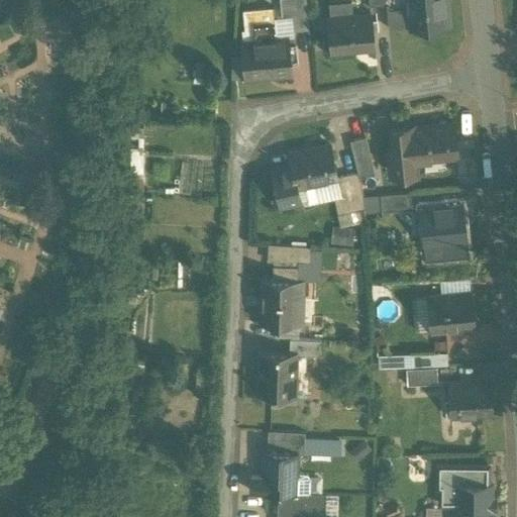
[(305,0),(279,0),(280,7),(290,6),(292,30),(308,29),(305,0)]
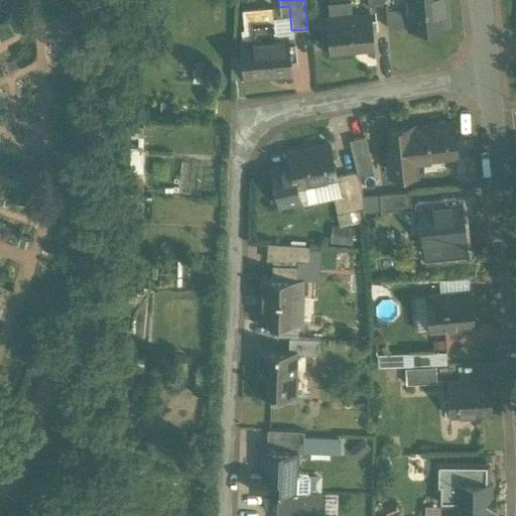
[(440,0),(406,0),(409,27),(447,23),(445,2),(441,2),(440,0)]
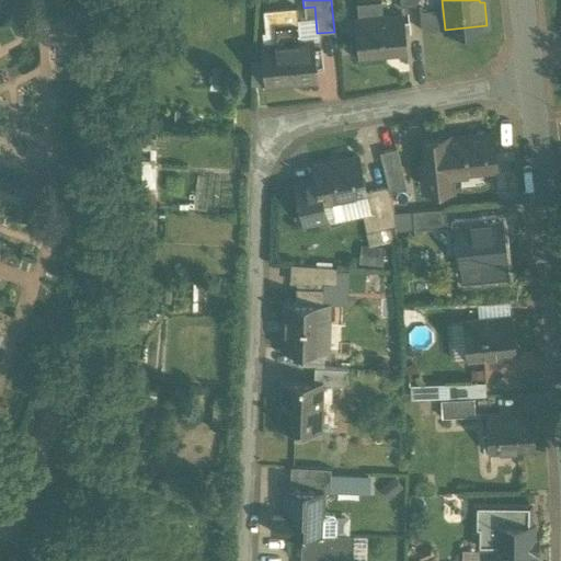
[(296,7),(262,10),(264,32),(261,32),(263,45),(261,45),(264,84),(295,83),(296,83),(317,81),(315,63),(321,61),(320,47),(313,48),(312,41),(299,42),(296,7)]
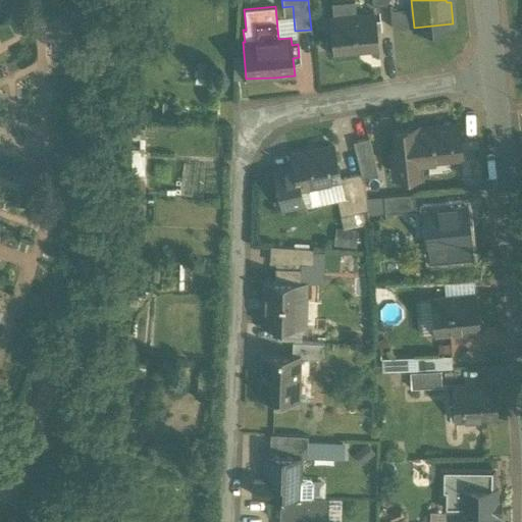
[(374,13),(330,18),(333,52),(377,48),(374,13)]
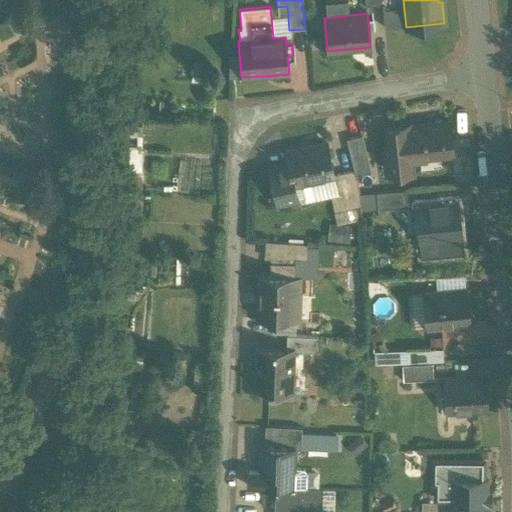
[(409,125),(384,127),(386,149),(383,149),(385,170),(401,168),(401,172),(420,170),(419,158),(451,155),(451,156),(452,156),(448,120),(447,120),(447,122),(410,126),(410,124),(409,124),(409,125)]
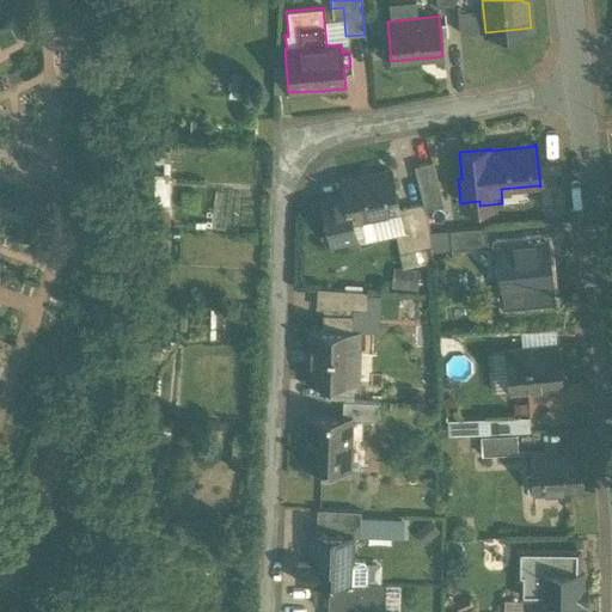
[(432,163),(414,166),(423,204),(441,200),(432,163)]
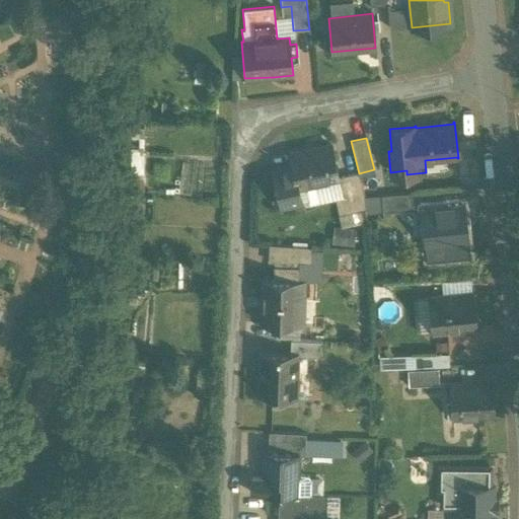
[(330,145),(289,154),(292,167),(272,171),(280,207),(303,202),(300,187),(338,178),(330,145)]
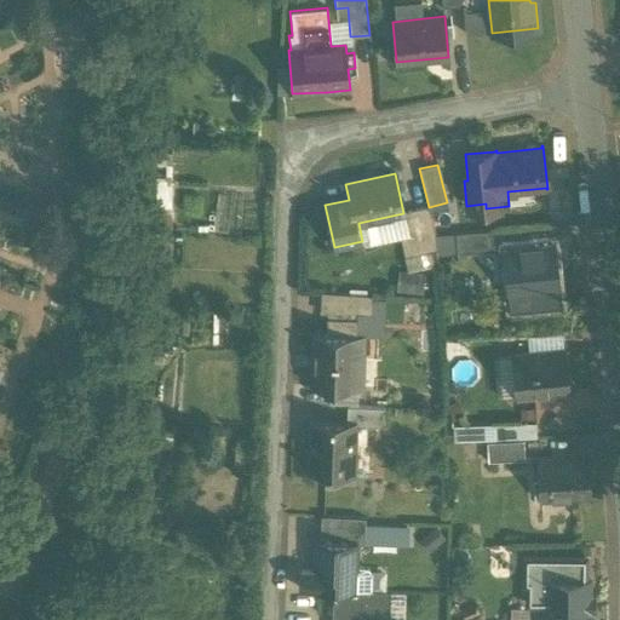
[(231,194),(217,194),(214,230),(230,231),(231,194)]
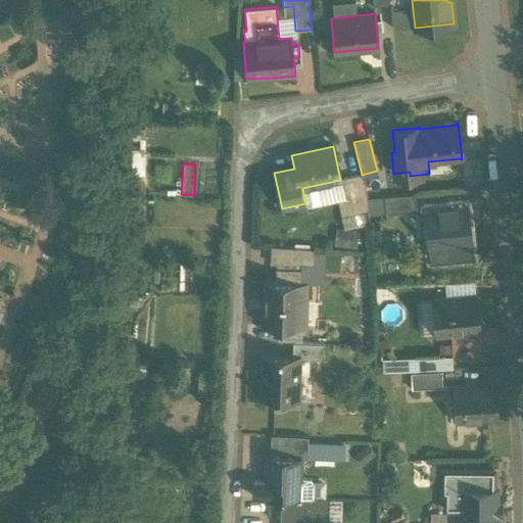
[(362,175),(347,178),(350,193),(343,194),(350,228),(369,224),(367,198),(362,175)]
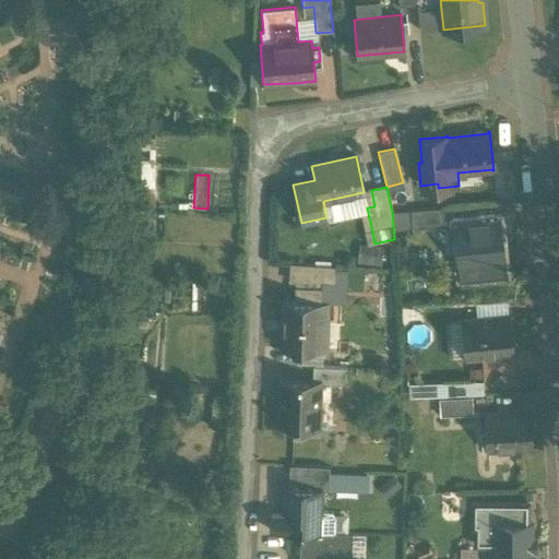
[(443,207),(411,210),(412,229),(444,227),(443,207)]
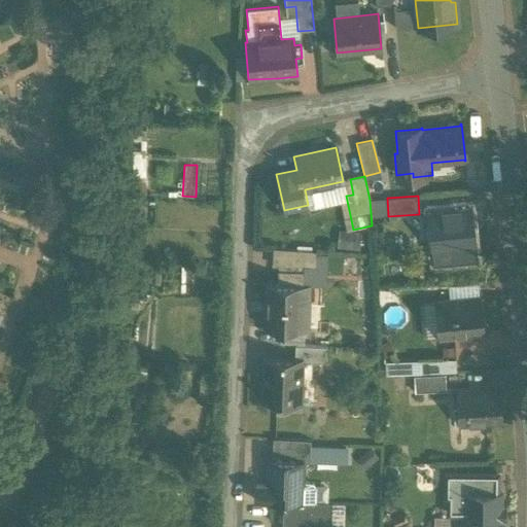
[(470,208),(427,213),(433,266),(476,260),(473,243),(475,243),(470,208)]
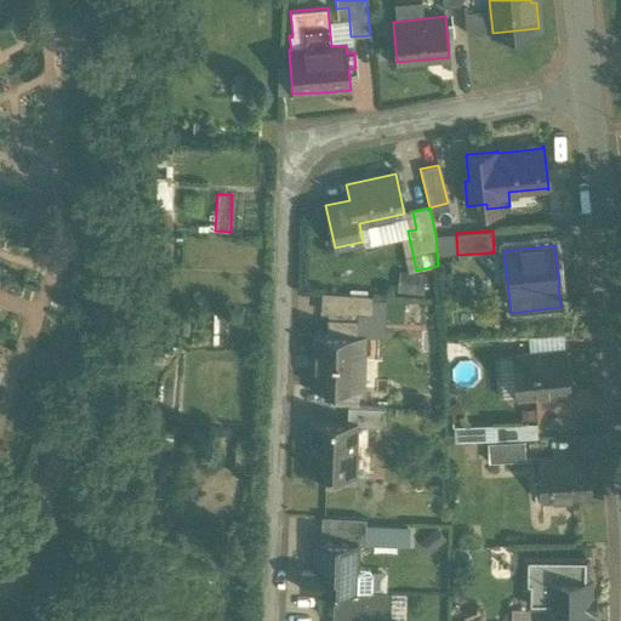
[(422,273),(397,273),(397,292),(422,292),(422,273)]
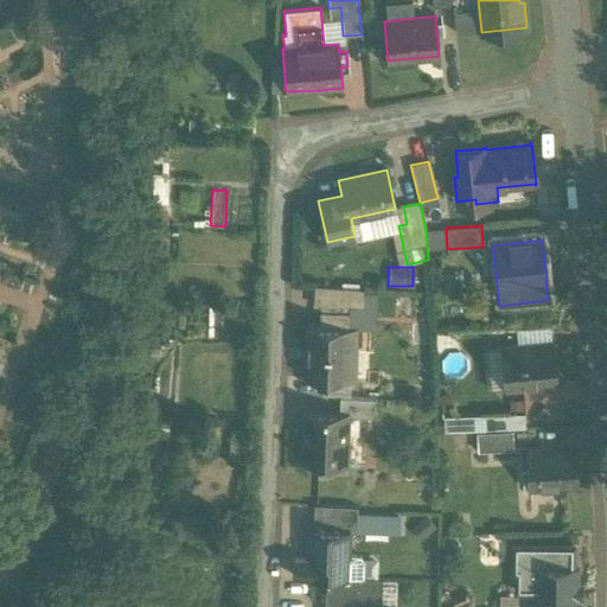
[(364,289),(314,287),(313,306),(349,307),(363,308),(364,289)]
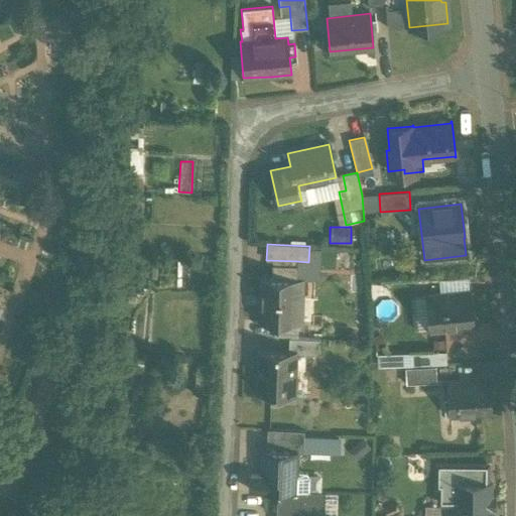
[(296,261),(272,261),(271,279),(260,279),(260,280),(261,280),(260,321),(259,321),(259,323),(273,324),(296,324),(296,323),(294,323),(295,300),(301,300),(301,280),(295,280),(296,261)]
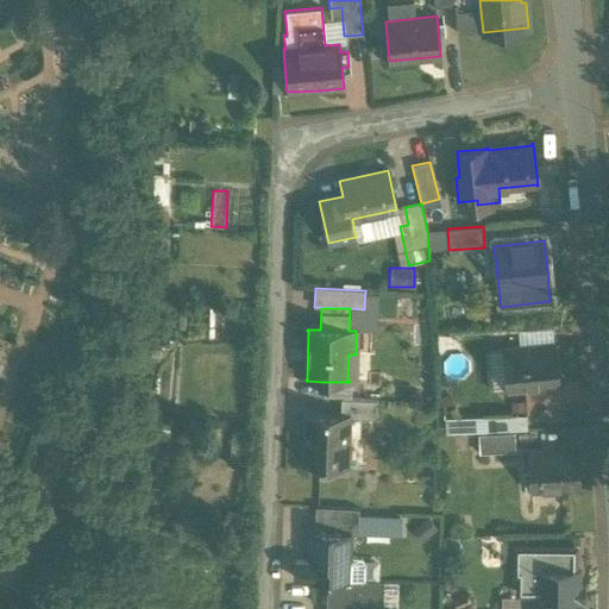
[(554,344),(503,350),(507,389),(559,384),(554,344)]
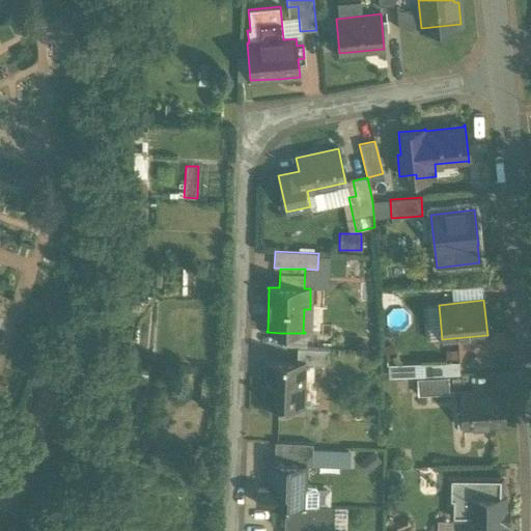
[(307,333),(305,333),(281,333),(281,346),(297,347),(306,348),(307,333)]
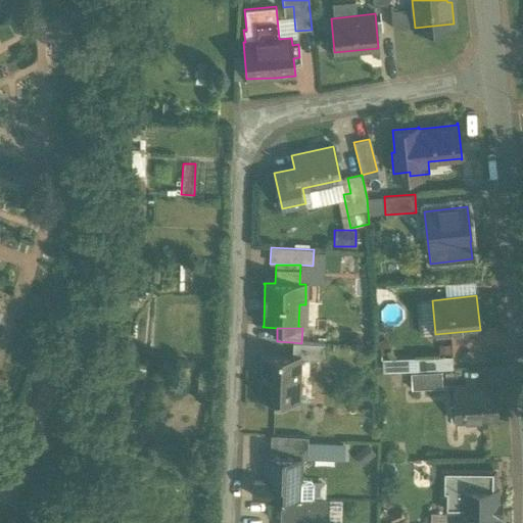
[(301,343),(292,342),(292,357),(298,357),(298,359),(326,360),(326,344),(301,343)]
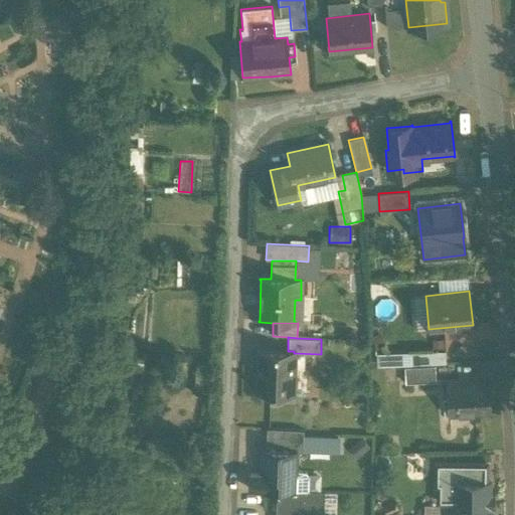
[(432,350),(412,351),(412,364),(445,363),(444,339),(431,340),(432,350)]
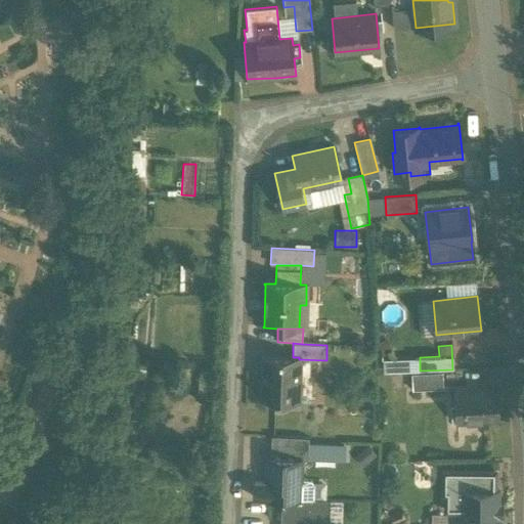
[(293,357),(263,356),(261,399),(273,400),(273,401),(297,402),(299,359),(299,357),(293,357)]
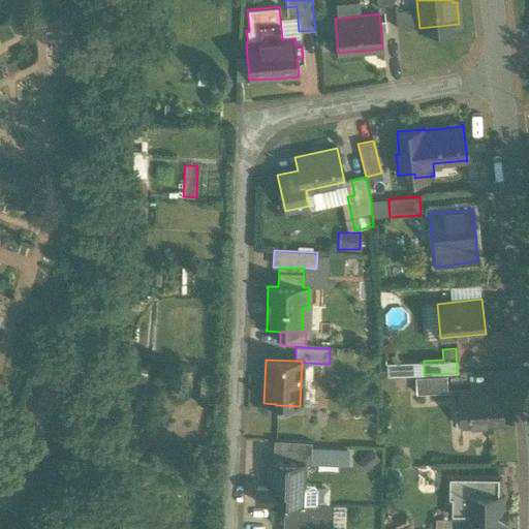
[(446,376),(415,377),(416,394),(447,392),(446,376)]
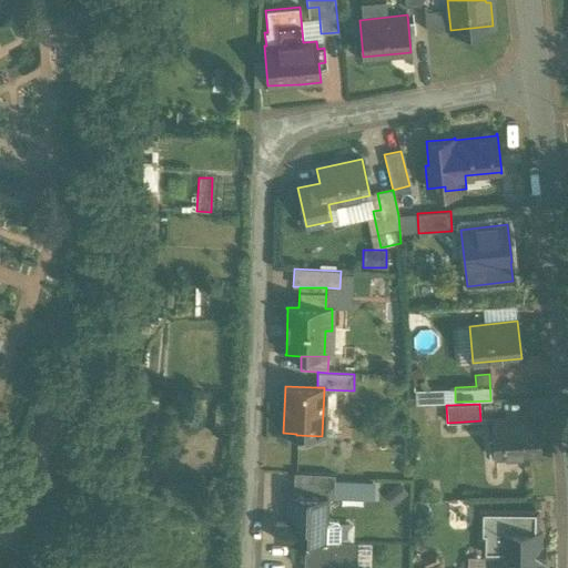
[(518,419),(493,421),(493,419),(492,419),(495,458),(496,458),(496,457),(520,455),(521,456),(540,455),(538,416),(518,417),(518,419)]
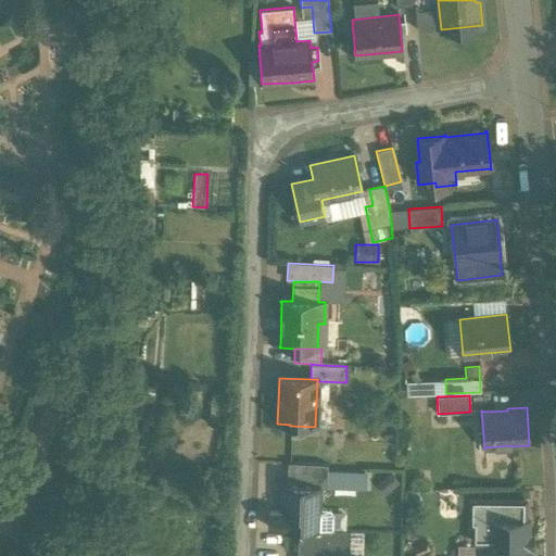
[(493,460),(512,459),(510,449),(492,450),(493,460)]
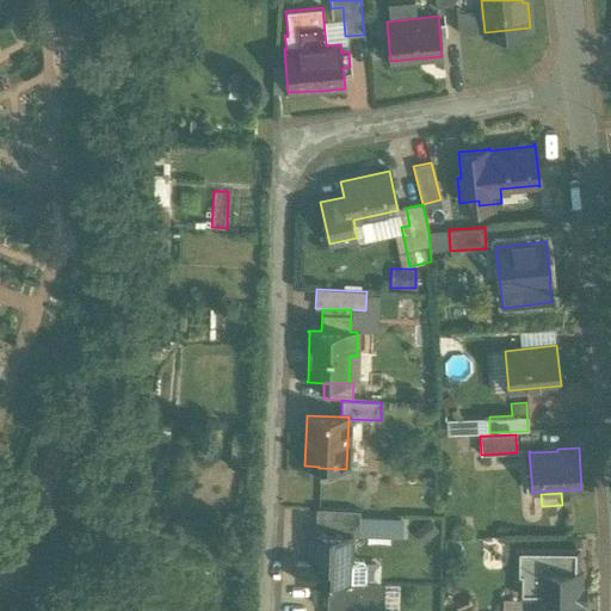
[(359,511),(316,508),(315,529),(345,530),(345,535),(351,535),(351,537),(352,537),(352,536),(359,537),(359,511)]
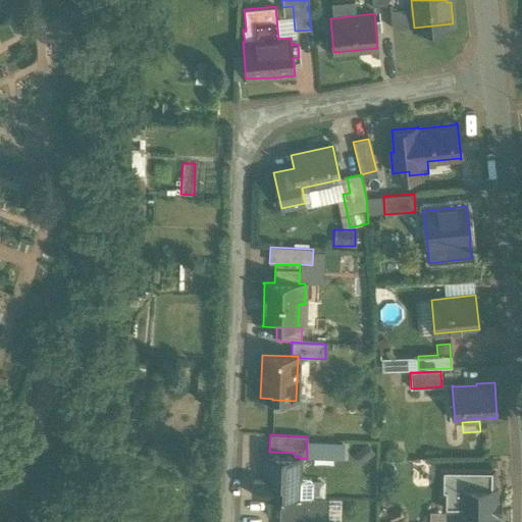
[(295,457),(266,456),(266,467),(267,467),(266,496),(265,496),(265,497),(280,498),(298,498),(298,497),(296,497),(296,478),(299,478),(300,459),(300,457),(295,457)]
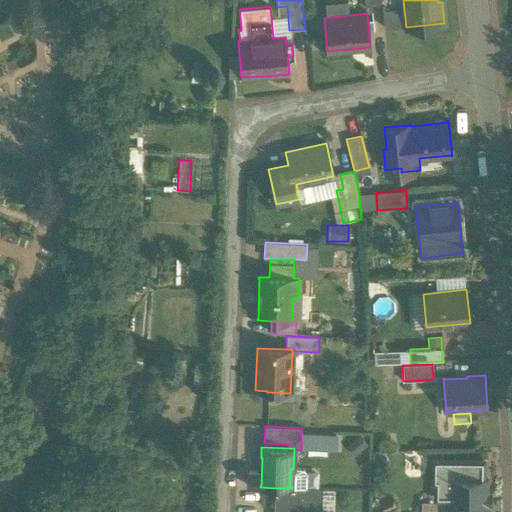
[(303,469),(293,469),(290,469),(290,487),(292,487),(306,487),(306,473),(303,469)]
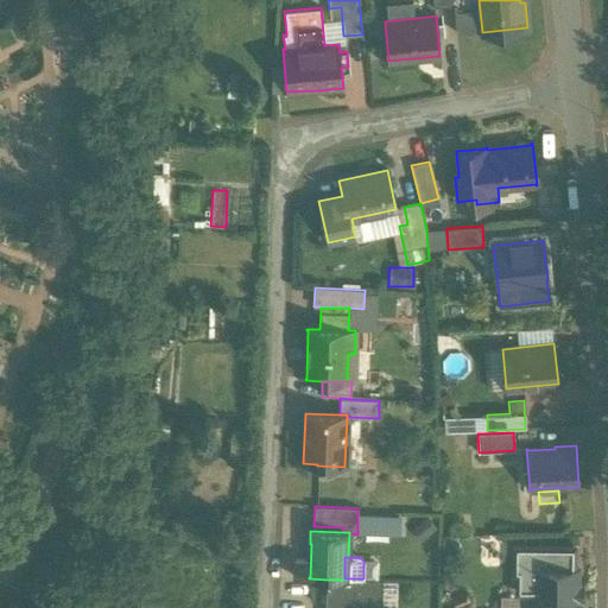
[(576,570),(533,570),(533,571),(533,590),(533,591),(536,591),(536,607),(575,607),(576,599),(576,586),(576,570)]
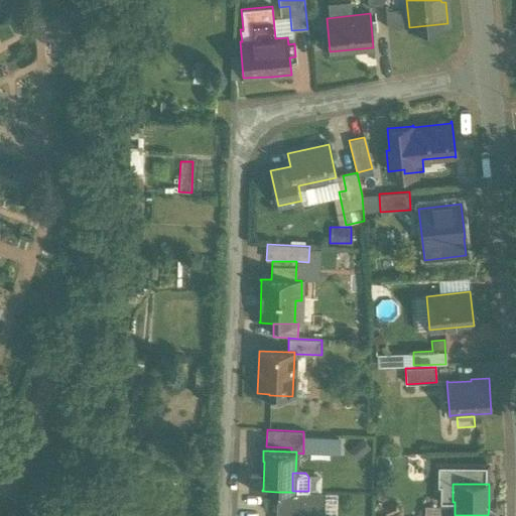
[(453,485),(440,485),(440,500),(453,501),(453,485)]
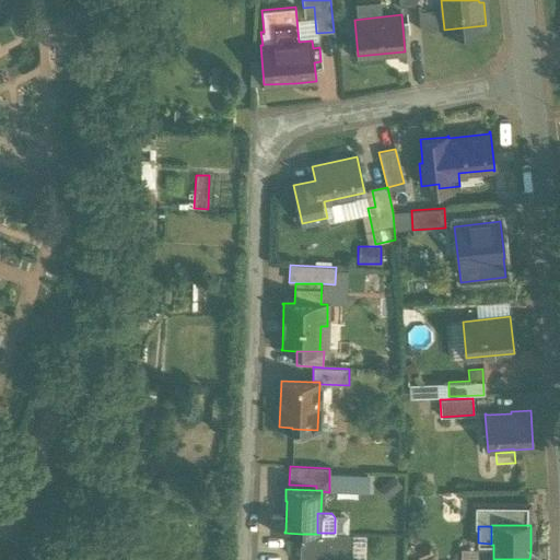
[(352,535),(319,534),(301,534),(299,559),(351,559),(352,537),(352,535)]
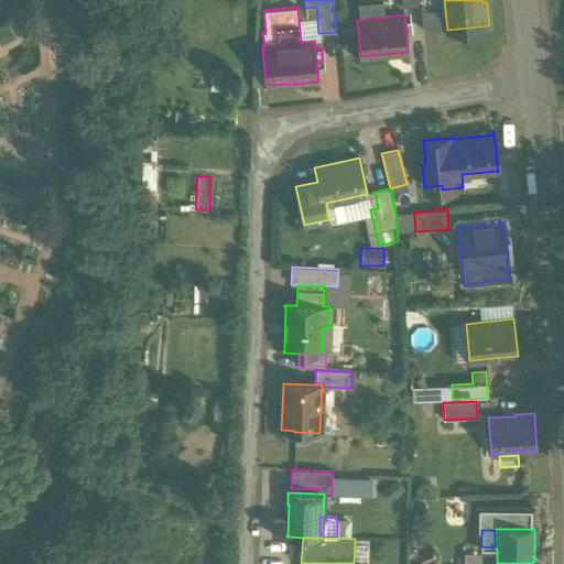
[(355,541),(354,563),(368,563),(369,541),(355,541)]
